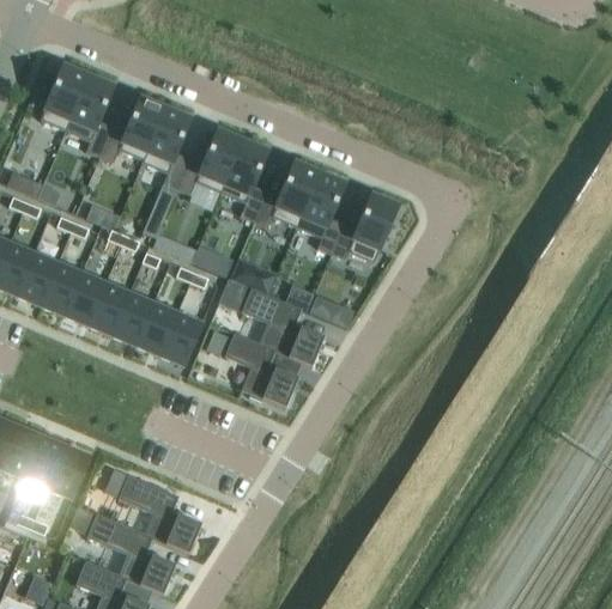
[(62,66),(40,120),(66,131),(71,120),(70,120),(88,77),(62,66)]
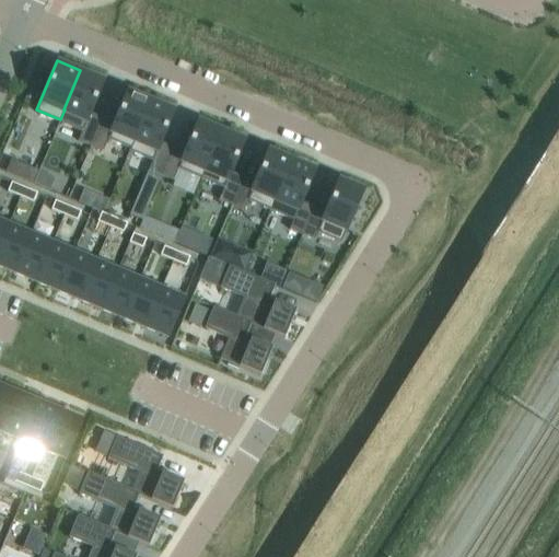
[(80,70),(63,109),(65,109),(86,118),(79,138),(91,143),(103,115),(91,109),(103,80),(80,70)]
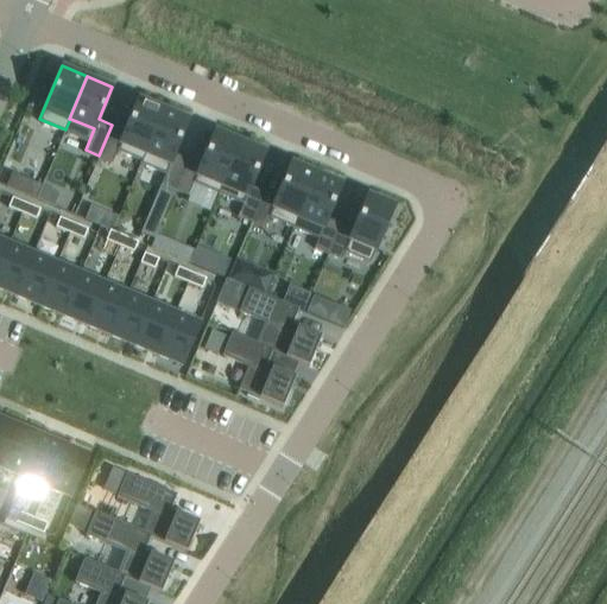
[(112,125),(99,156),(113,160),(118,148),(141,158),(143,158),(164,108),(138,97),(125,131),(112,125)]
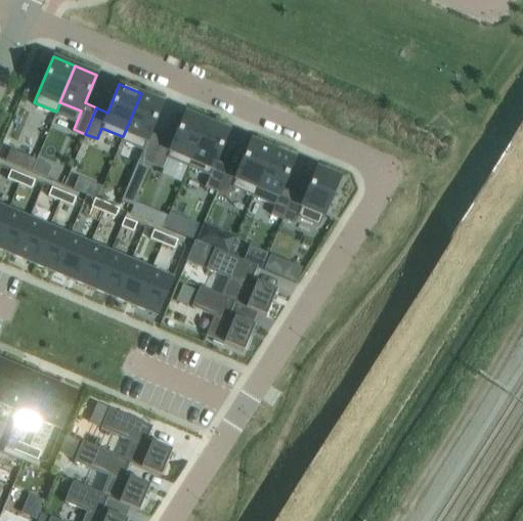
[(122,136),(121,138),(143,147),(139,157),(150,162),(162,135),(150,130),(163,102),(141,93),(123,136),(122,136)]
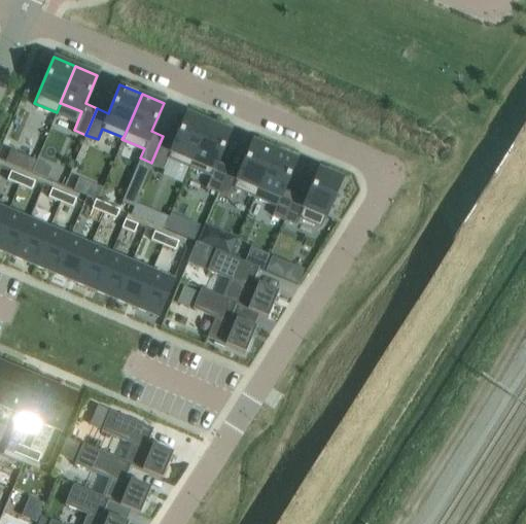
[(163,136),(151,163),(164,167),(168,156),(189,165),(208,121),(186,112),(174,141),(163,136)]
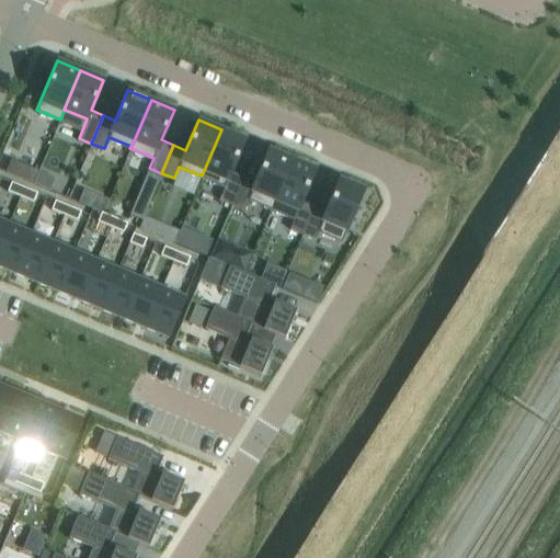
[(221,129),(202,175),(225,185),(219,197),(232,203),(244,174),(231,169),(244,139),(221,129)]
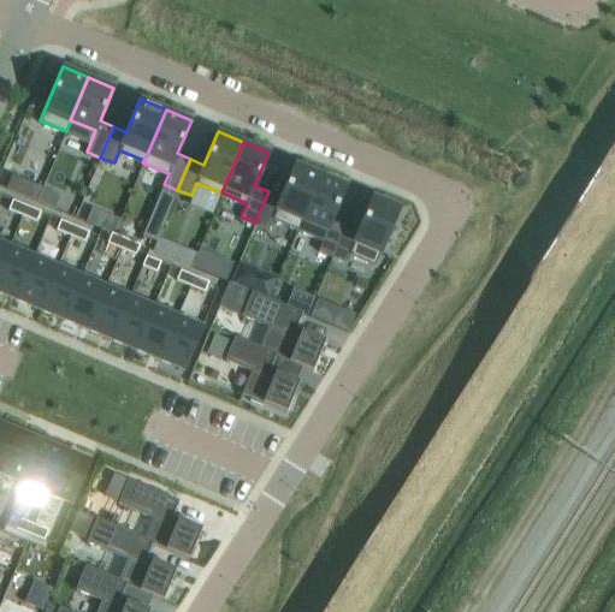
[(268,191),(255,223),(268,227),(273,218),(299,229),(320,174),(295,164),(282,197),(268,191)]
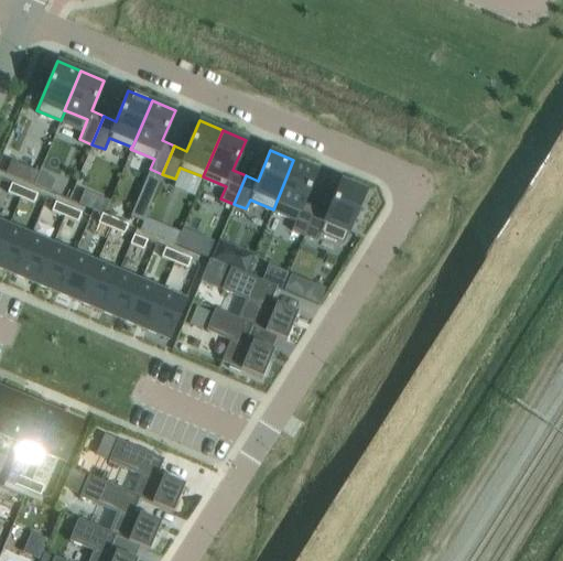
[(11,158),(6,171),(34,182),(40,169),(11,158)]
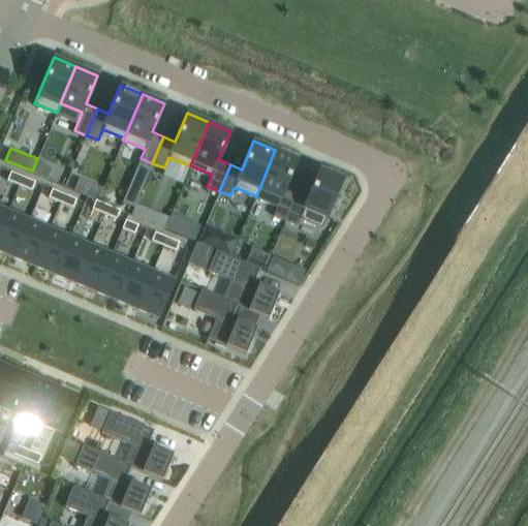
[(275,150),(256,196),(277,205),(274,214),(285,218),(297,192),(285,187),(297,159),(275,150)]
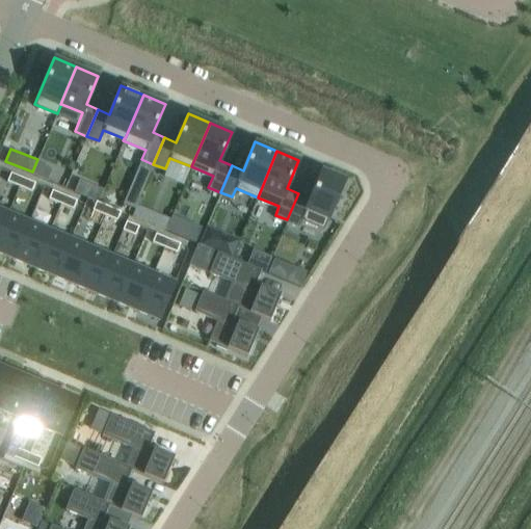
[(298,193),(287,219),(299,225),(301,218),(324,228),(335,203),(337,204),(341,193),(339,192),(344,179),(322,169),(310,199),(298,193)]
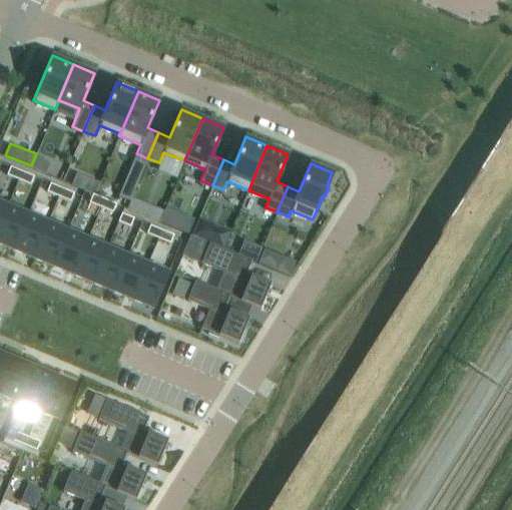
[(11,164),(7,172),(19,177),(22,169),(11,164)]
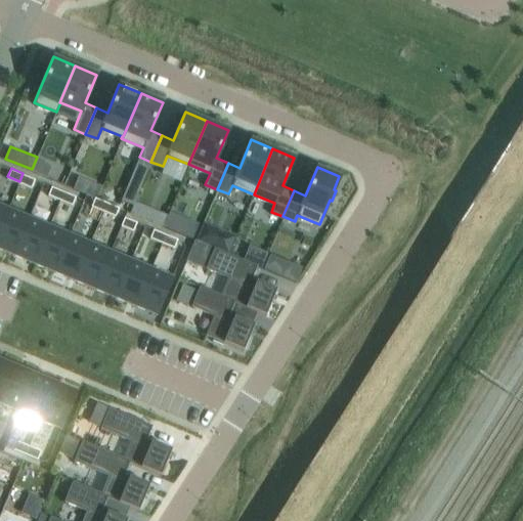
[(23,173),(19,181),(32,186),(35,177),(23,173)]
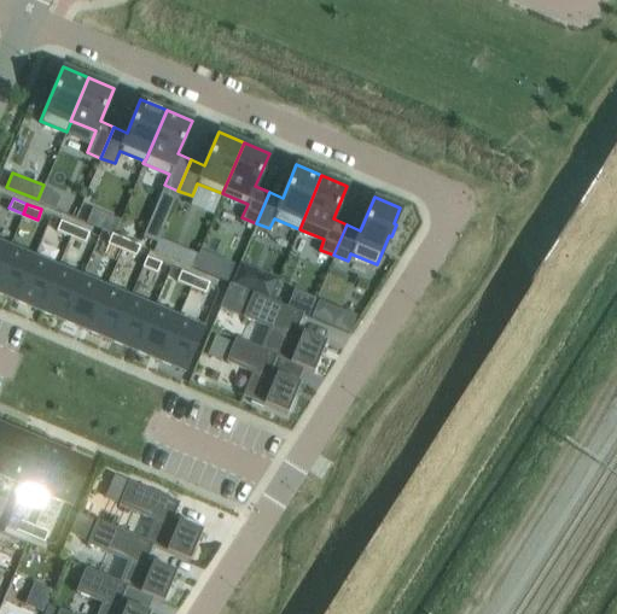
[(62,217),(57,228),(71,234),(75,223),(62,217)]
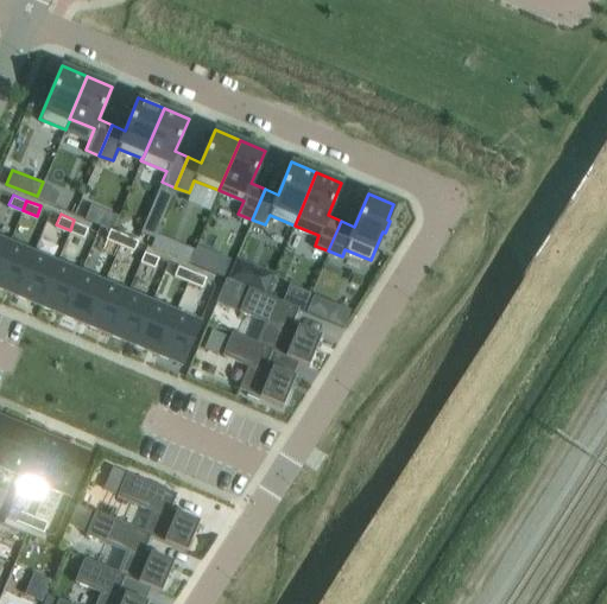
[(74,220),(70,230),(84,235),(88,226),(74,220)]
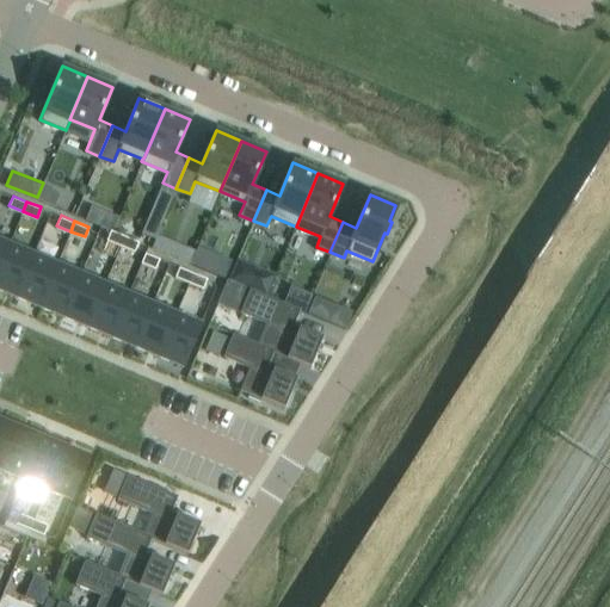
[(111,228),(106,237),(121,243),(125,234),(111,228)]
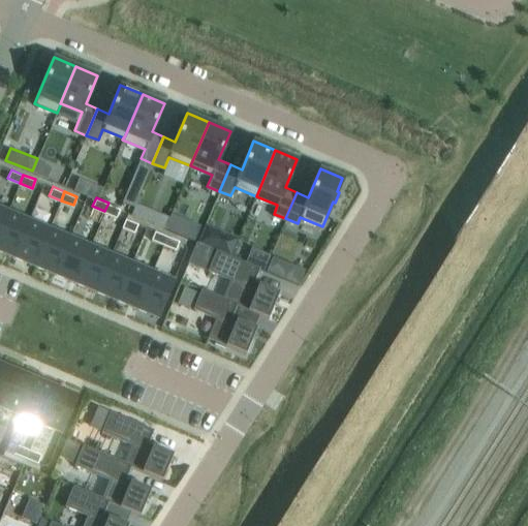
[(109,203),(104,211),(117,216),(120,208),(109,203)]
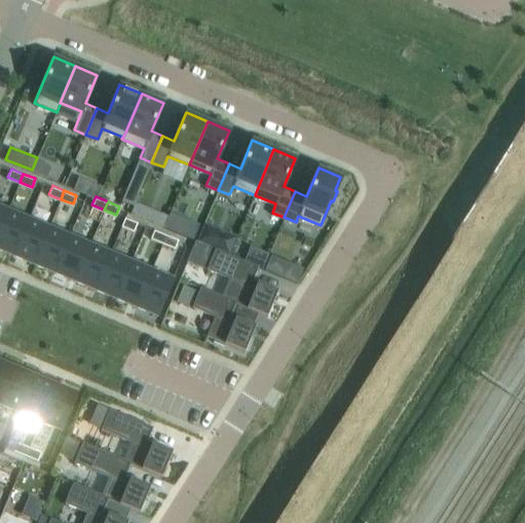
[(7,210),(0,227),(0,247),(13,253),(28,219),(7,210)]
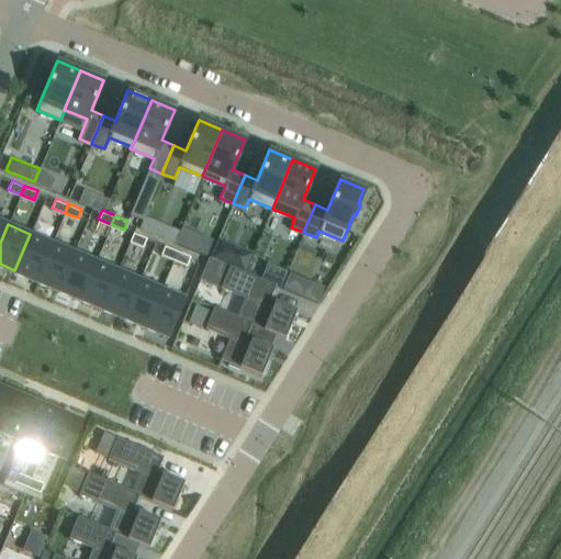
[(134,232),(130,241),(143,245),(146,236),(134,232)]
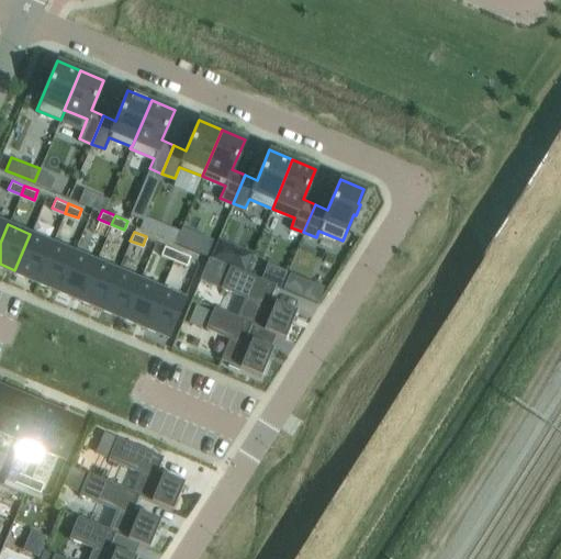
[(30,234),(14,270),(36,280),(52,243),(30,234)]
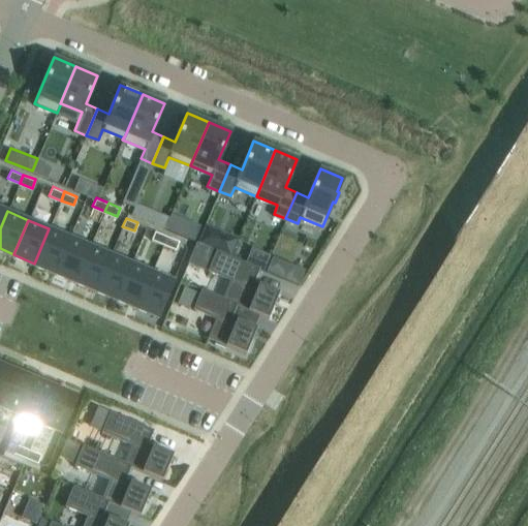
[(49,228),(34,264),(55,272),(69,237),(49,228)]
